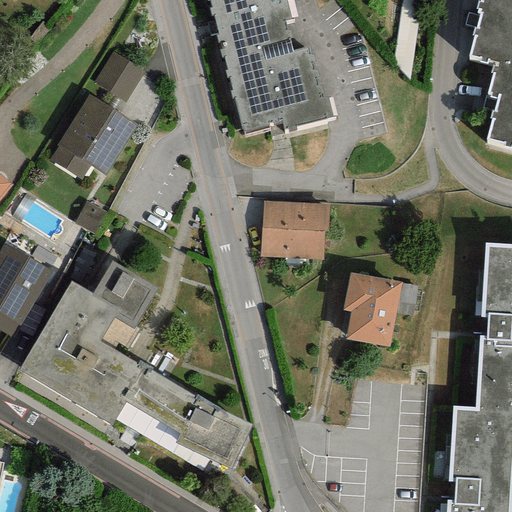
[(209,0),(243,135),(269,128),(271,136),(285,133),(284,129),(332,117),(327,96),(319,98),(307,46),(291,50),(289,40),(292,40),(289,30),(287,30),(284,21),(290,19),(285,0),(278,0),(276,0),(209,0)]
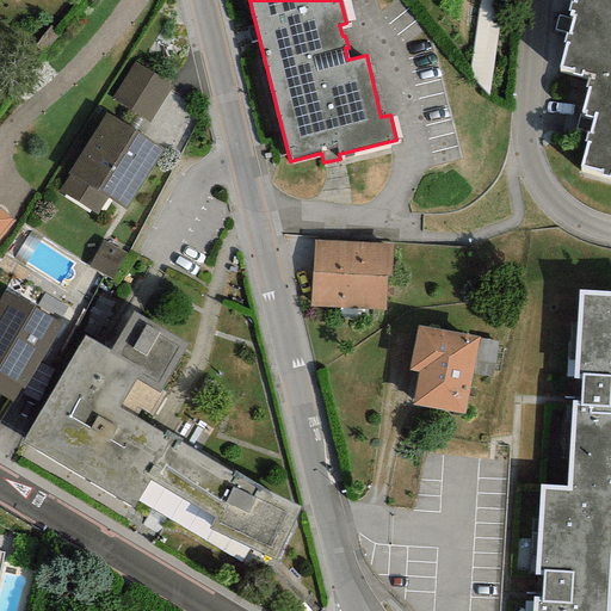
[(610,0),(573,0),(573,2),(569,1),(567,11),(571,11),(569,14),(573,16),(569,35),(565,34),(562,42),(565,42),(559,67),(572,69),(571,74),(580,75),(581,71),(588,72),(610,76),(610,0)]
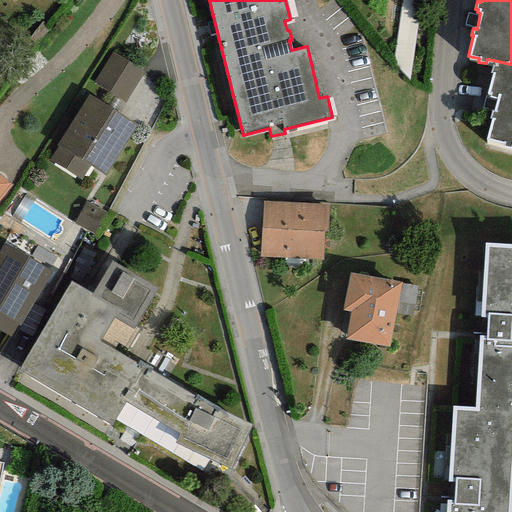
[(143,75),(110,53),(93,81),(125,102),(143,75)]
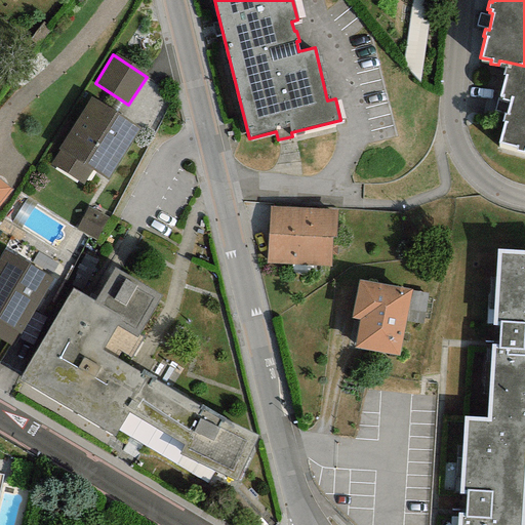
[(524,66),(506,62),(502,75),(505,75),(499,96),(502,96),(501,99),(510,102),(507,115),(503,114),(502,121),(503,121),(498,143),(516,147),(516,150),(524,152),(524,148),(524,66)]
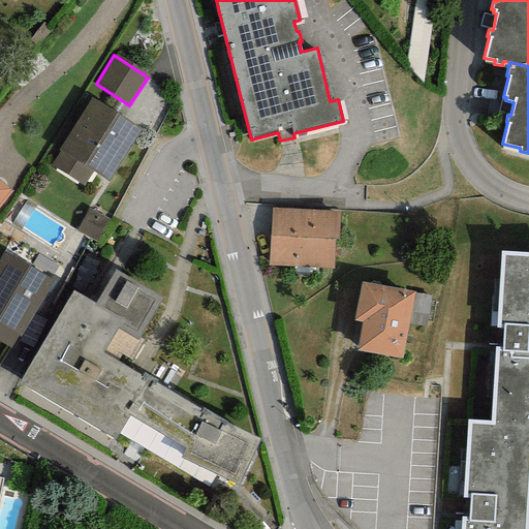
[(142,130),(91,98),(50,164),(83,185),(92,172),(109,182),(142,130)]
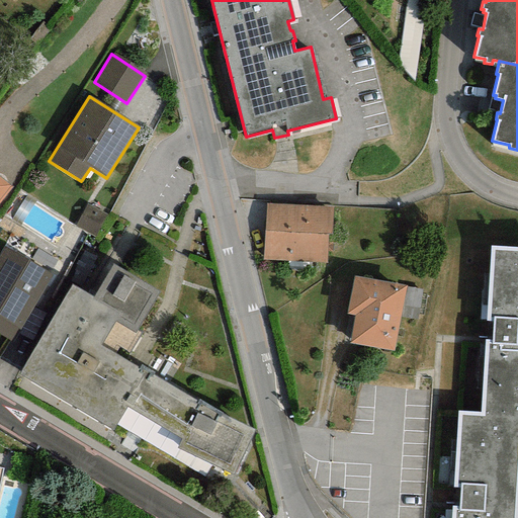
[(0,200),(11,186),(0,178),(0,200)]
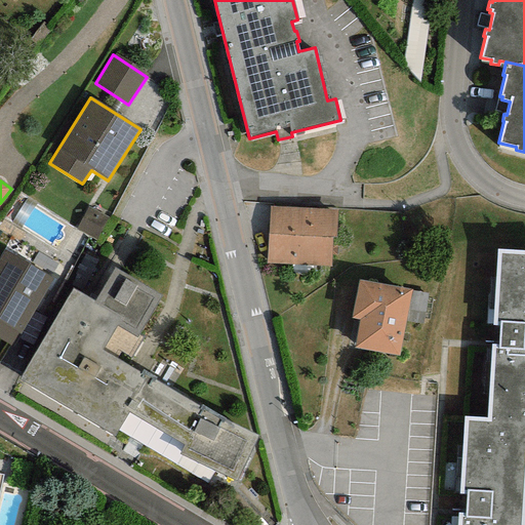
[(337,210),(270,206),(267,264),(330,267),(331,237),(335,238),(337,210)]
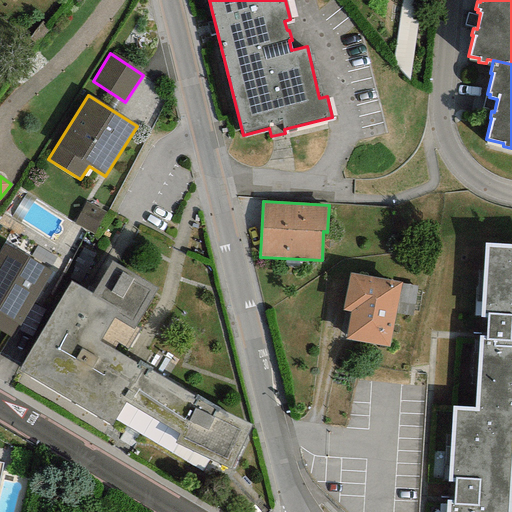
[(511,244),(484,243),(474,408),(473,411),(511,412),(511,244)]
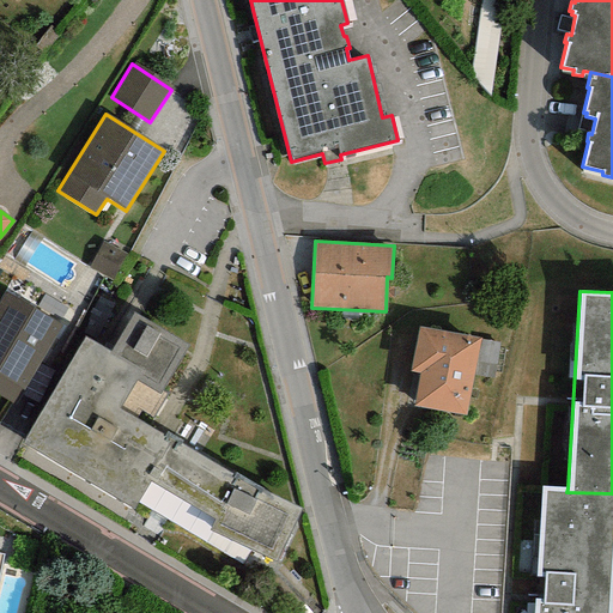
[(60,326),(4,292),(0,298),(0,395),(13,404),(60,326)]
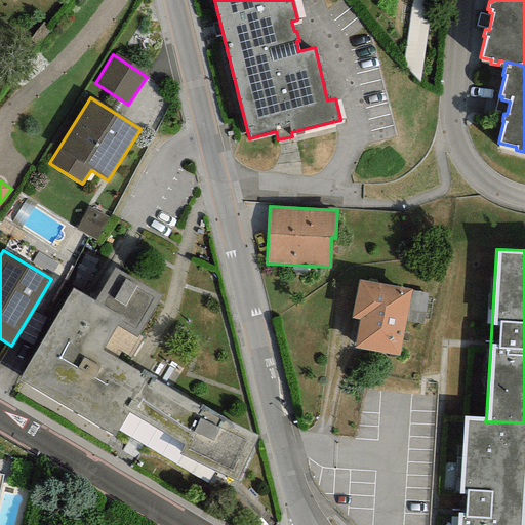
[(161,296),(114,268),(94,303),(73,289),(17,381),(113,439),(118,430),(207,483),(216,473),(237,480),(257,436),(231,422),(201,405),(199,407),(155,379),(157,377),(142,370),(139,373),(120,362),(161,296)]
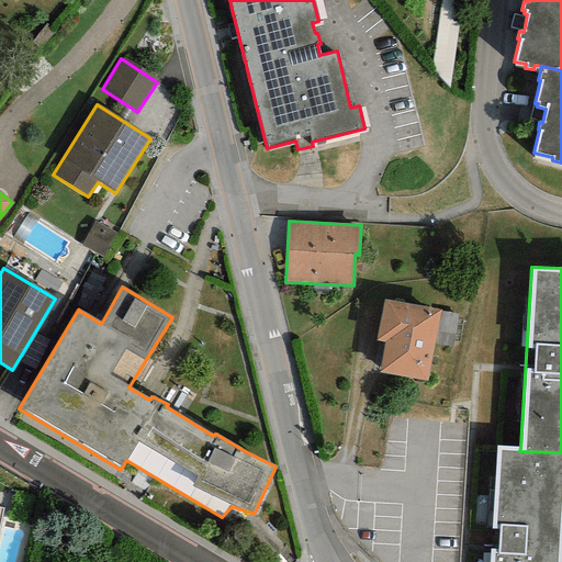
[(440,311),(383,300),(375,341),(384,343),(379,372),(427,382),(440,311)]
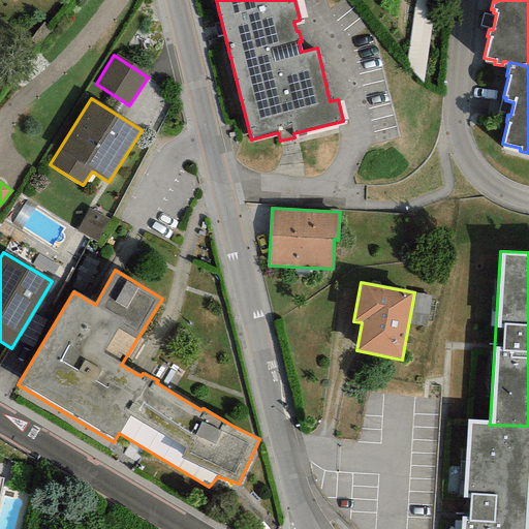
[(527,528),(528,506),(528,426),(489,425),(490,422),(467,419),(460,528),(527,528)]
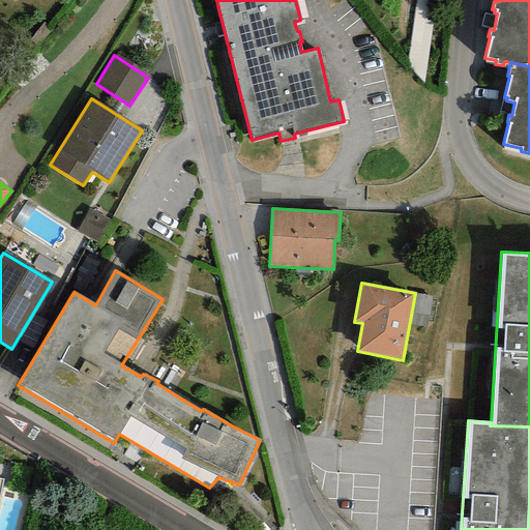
[(0,517),(0,529),(17,529),(20,498),(2,497),(0,517)]
